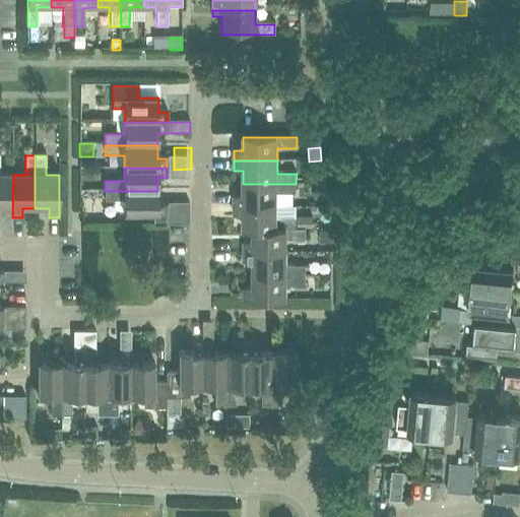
[(12,217),(13,175),(0,174),(0,207),(3,208),(3,217),(12,217)]
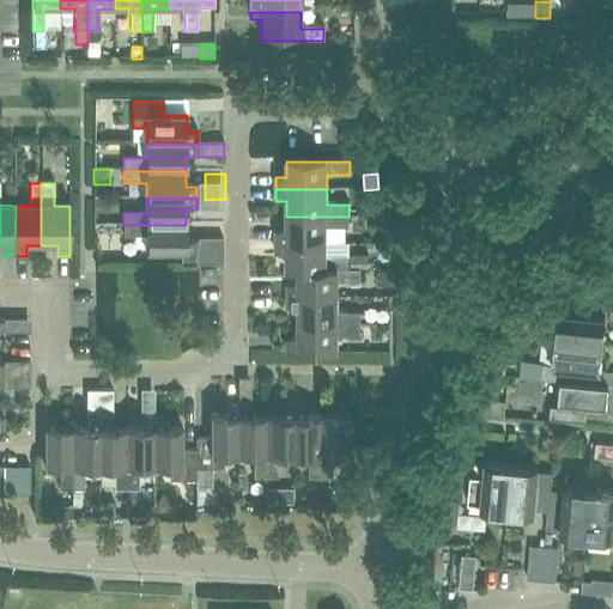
[(349,217),(286,217),(286,232),(275,232),(275,244),(326,244),(326,229),(349,229),(349,217)]
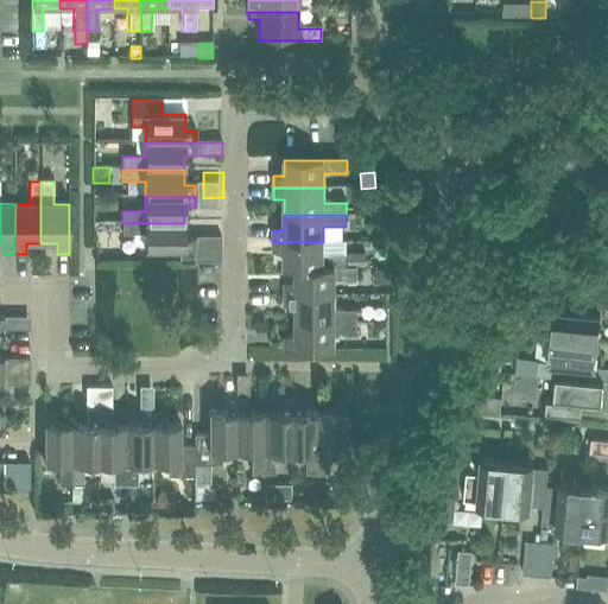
[(184,237),(184,223),(122,223),(122,235),(145,235),(145,252),(179,250),(221,252),(221,237),(184,237)]
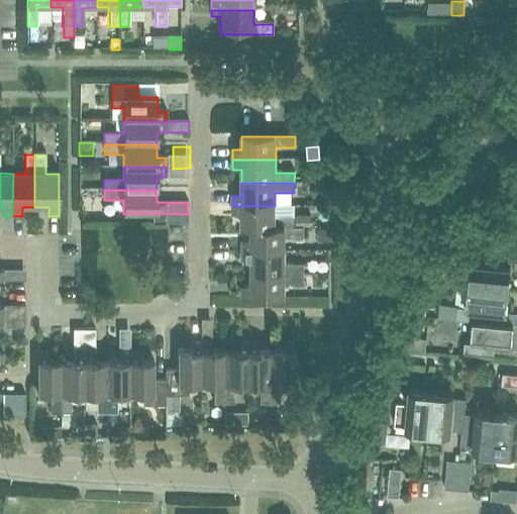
[(251,228),(294,228),(294,218),(275,219),(275,206),(232,206),(232,215),(241,215),(241,229),(251,229),(251,228)]
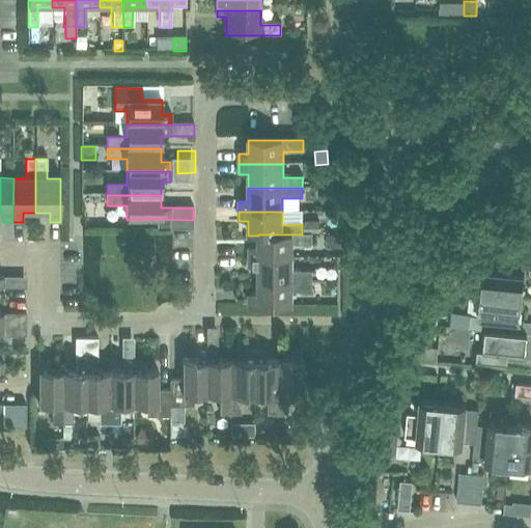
[(157,230),(193,230),(193,220),(157,219),(157,230)]
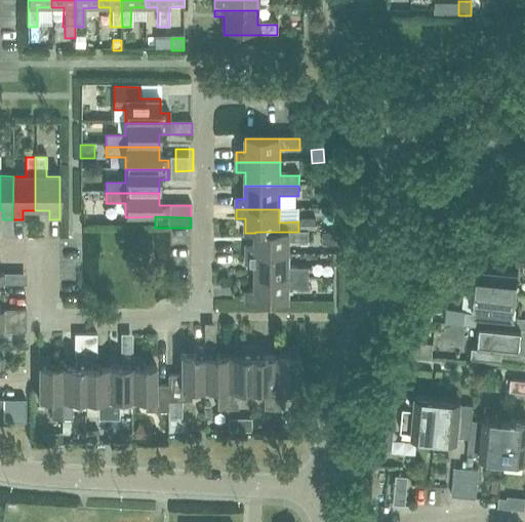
[(300,232),(309,232),(316,232),(316,219),(300,219),(300,232)]
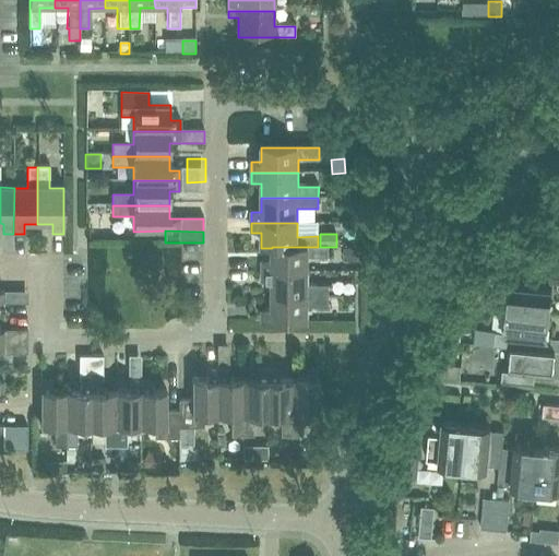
[(262,272),(308,272),(308,259),(329,259),(329,247),(320,247),(318,247),(272,247),(272,248),(272,262),(262,262),(262,272)]
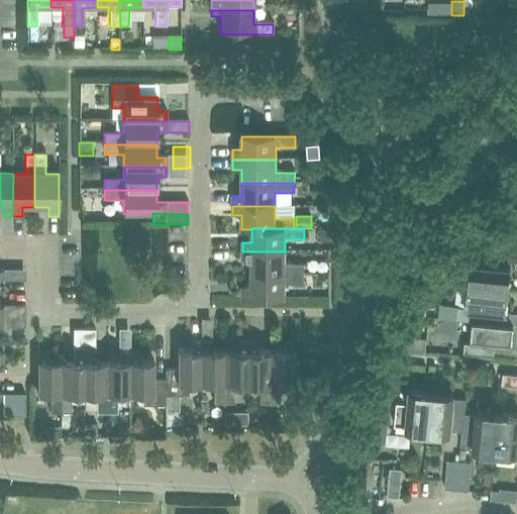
[(332,231),(318,231),(318,242),(331,243),(332,231)]
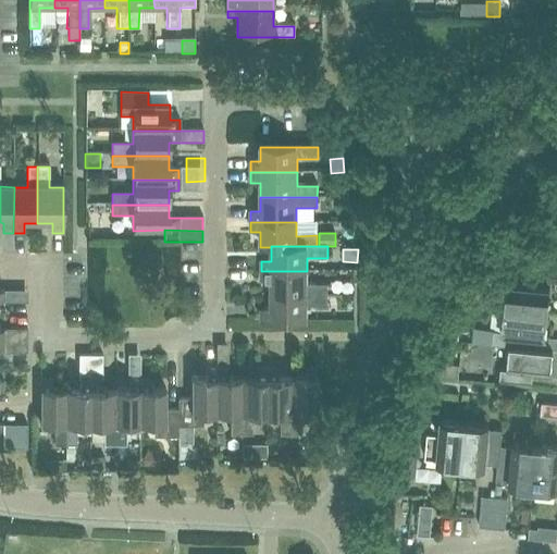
[(271,296),(327,296),(327,285),(307,285),(307,271),(261,271),(261,282),(271,282),(271,296)]
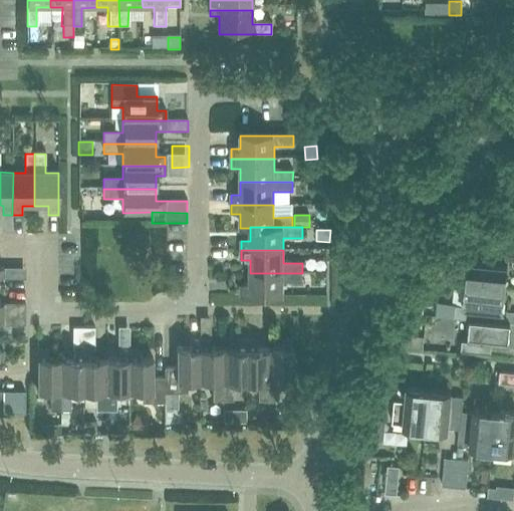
[(468,265),(466,287),(505,291),(508,269),(468,265)]
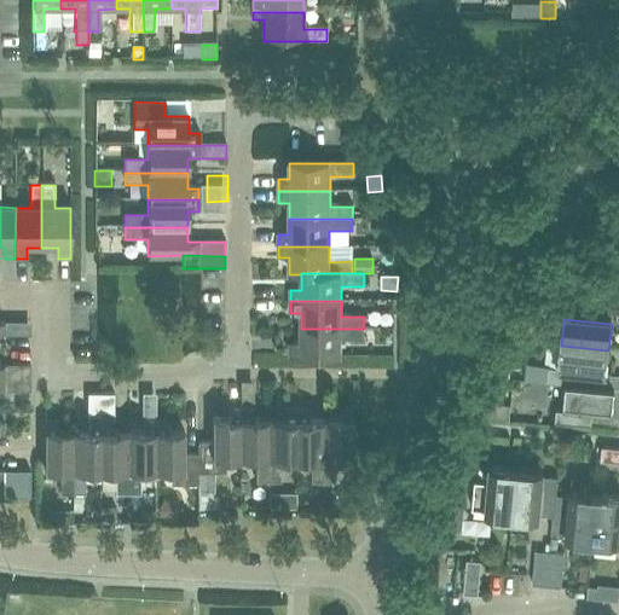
[(536,341),(537,329),(528,328),(524,335),(522,338),(536,341)]
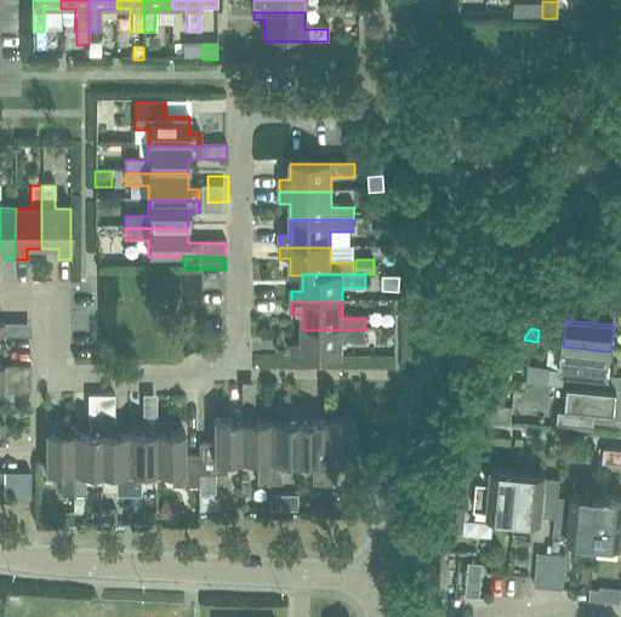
[(365,343),(365,330),(302,330),(302,346),(291,346),(291,358),(342,359),(342,342),(365,343)]
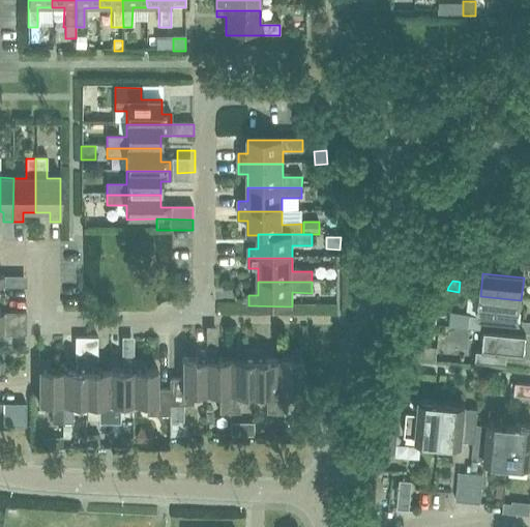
[(492,320),(491,331),(522,334),(523,322),(519,322),(521,300),(480,296),(478,319),(492,320)]
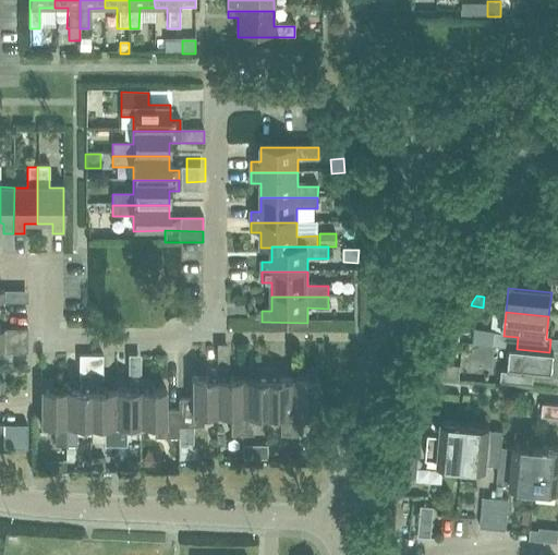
[(0,342),(27,342),(27,330),(0,329),(0,342)]
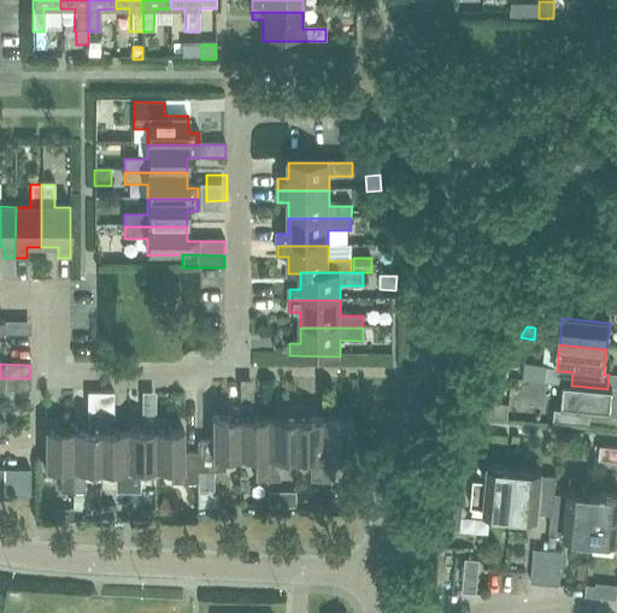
[(30,378),(0,378),(0,392),(30,392),(30,378)]
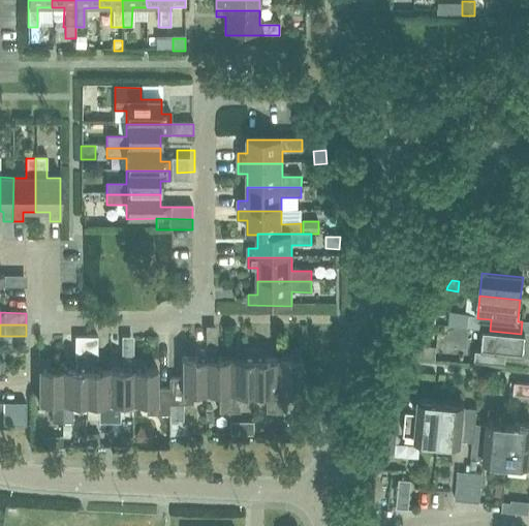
[(521,334),(490,331),(485,331),(483,352),(475,351),(474,366),(505,369),(506,357),(523,358),(525,335),(521,334)]
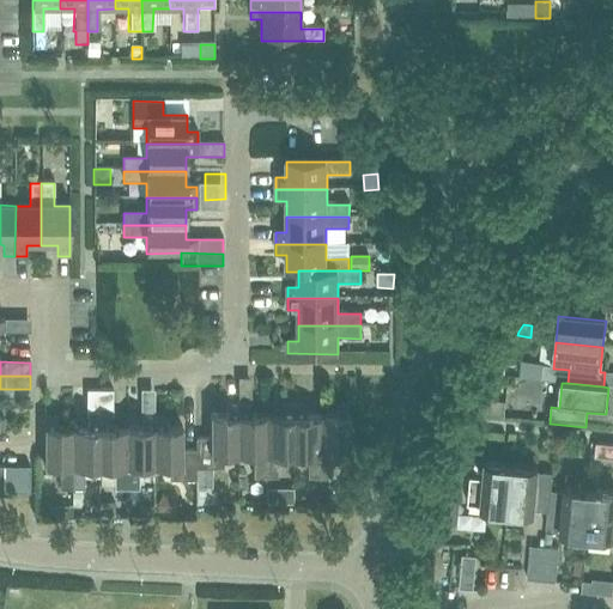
[(86,428),(72,428),(72,491),(84,491),(84,468),(99,468),(99,391),(86,391),(86,428)]
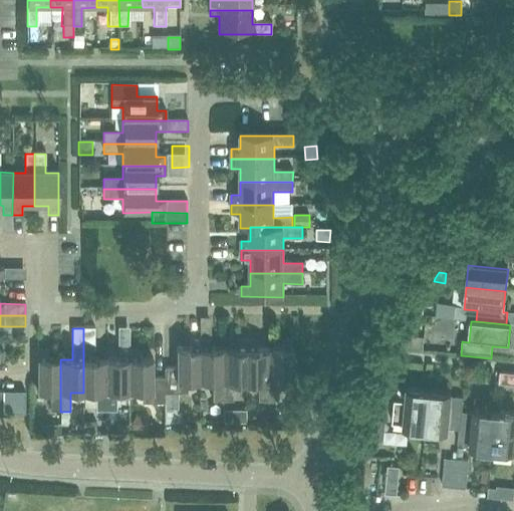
[(96,412),(106,412),(106,359),(94,359),(94,328),(83,328),(83,393),(96,393),(96,412)]
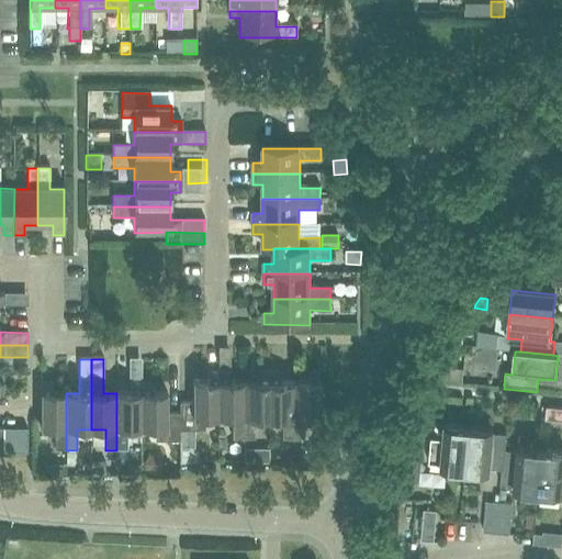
[(180,403),(180,414),(180,432),(205,432),(205,418),(218,418),(218,372),(208,372),(208,382),(193,382),(192,404),(180,403)]
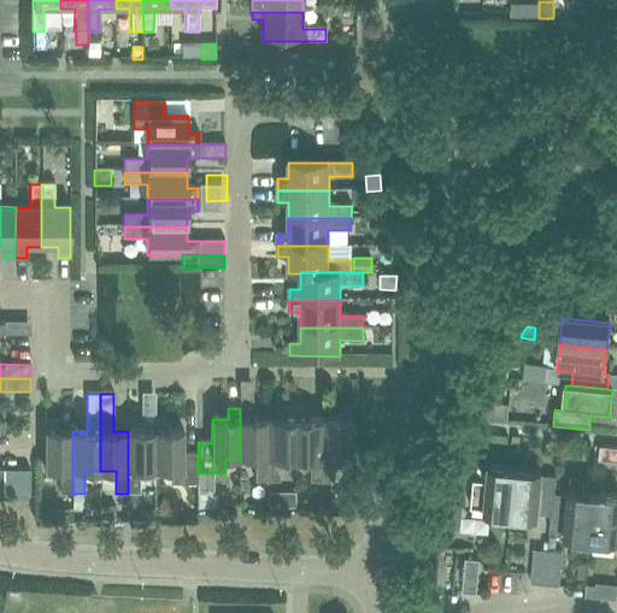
[(256,482),(268,482),(268,419),(251,419),(252,408),(240,408),(240,459),(256,459),(256,482)]
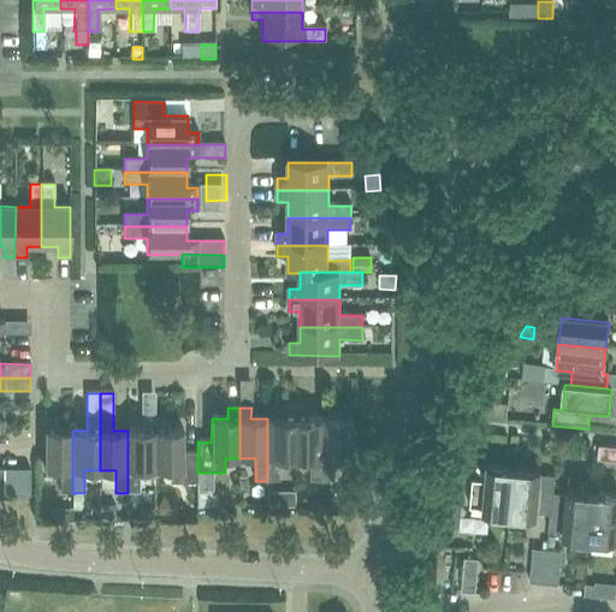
[(279,459),(295,459),(295,408),(283,408),(283,419),(267,419),(267,481),(279,481),(279,459)]
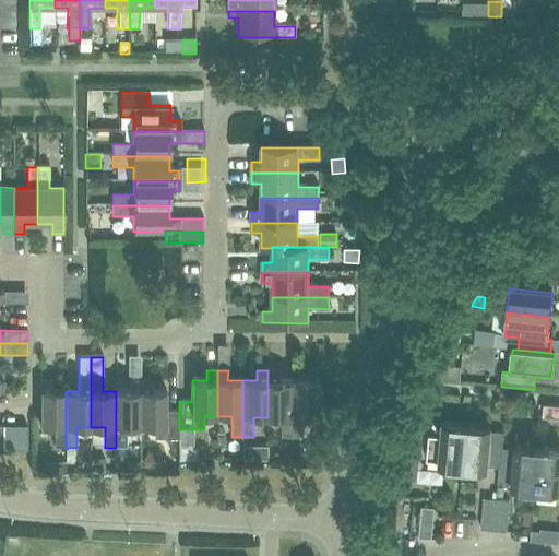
[(281,437),(292,437),(293,380),(277,380),(277,370),(268,370),(268,417),(281,416),(281,437)]
